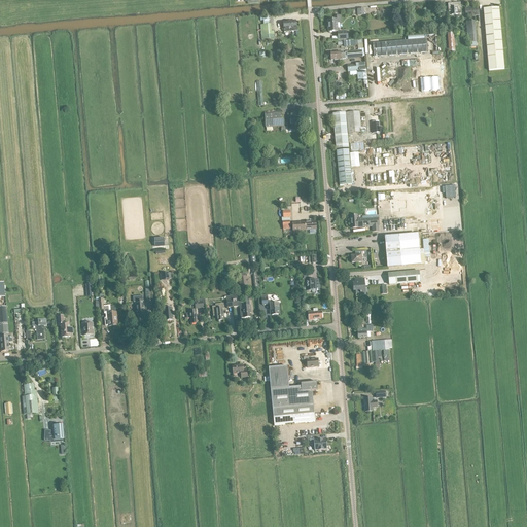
[(462,14),(461,3),(448,4),(449,12),(451,11),(452,15),(462,14)]
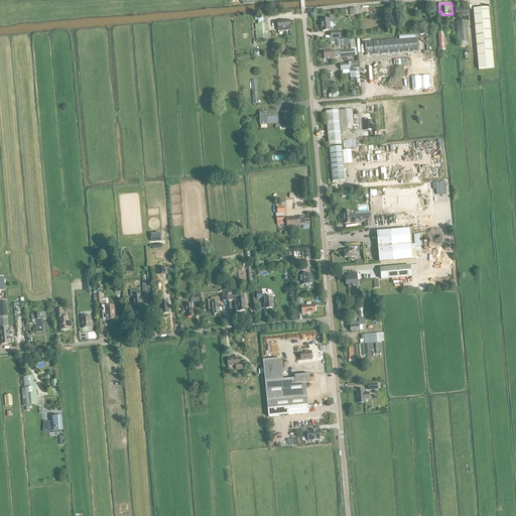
[(457,16),(469,15),(468,7),(456,8),(457,16)]
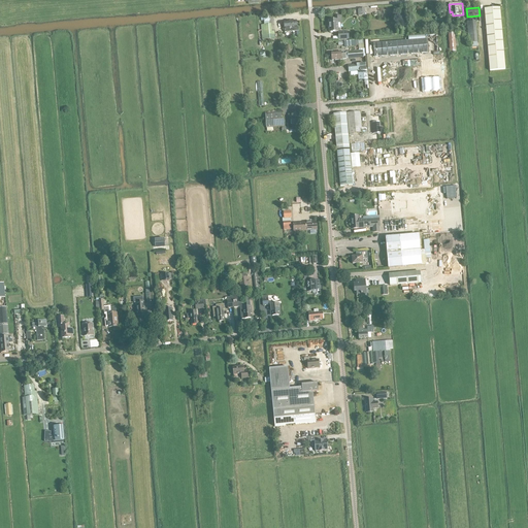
[(490,71),(505,70),(500,8),(485,9),(490,71)]
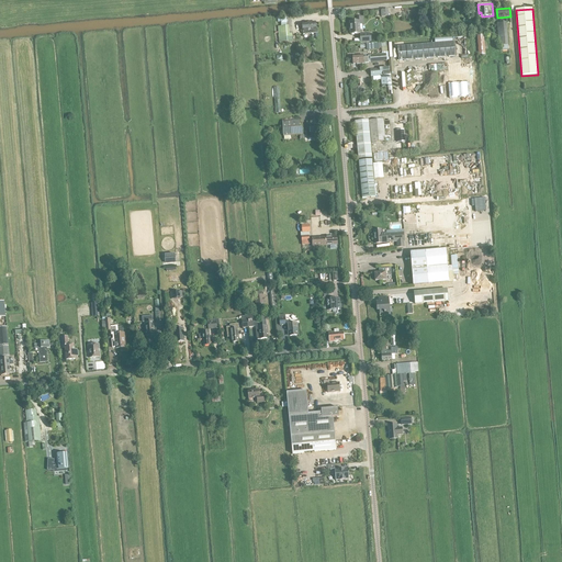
[(360,33),(360,25),(364,25),(363,18),(358,18),(358,21),(350,22),(351,34),(360,33)]
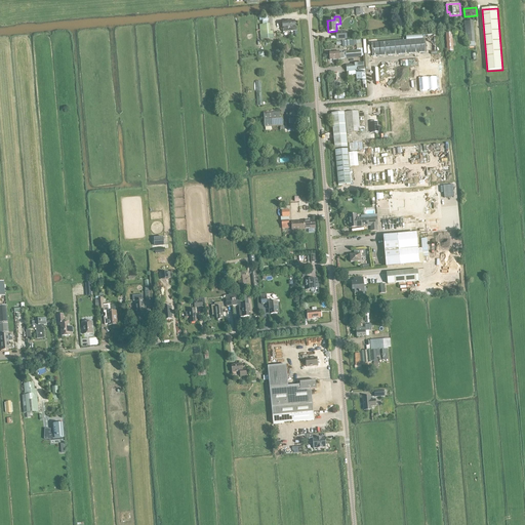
[(295,27),(295,21),(289,21),(289,32),(297,31),(296,27),(295,27)]
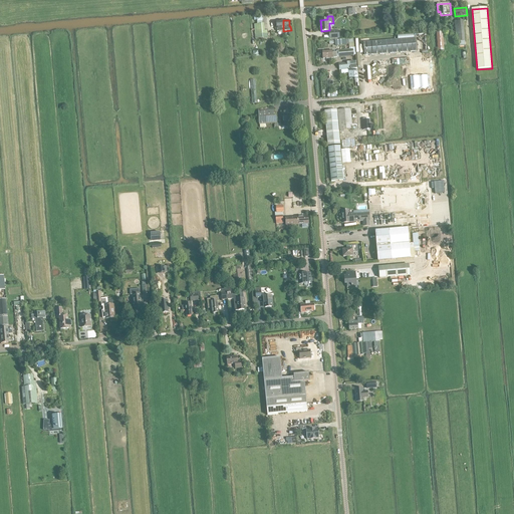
[(463,21),(455,21),(457,41),(458,41),(461,41),(461,45),(465,45),(465,41),(463,21)]
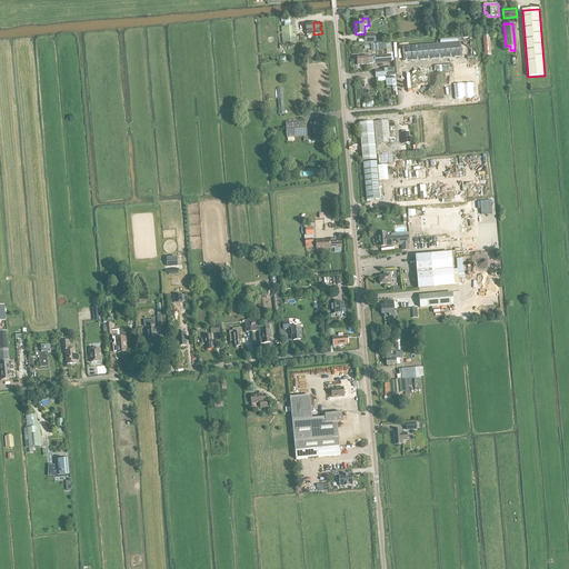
[(282,43),(297,42),(296,33),(292,33),(292,27),(281,27),(282,43)]
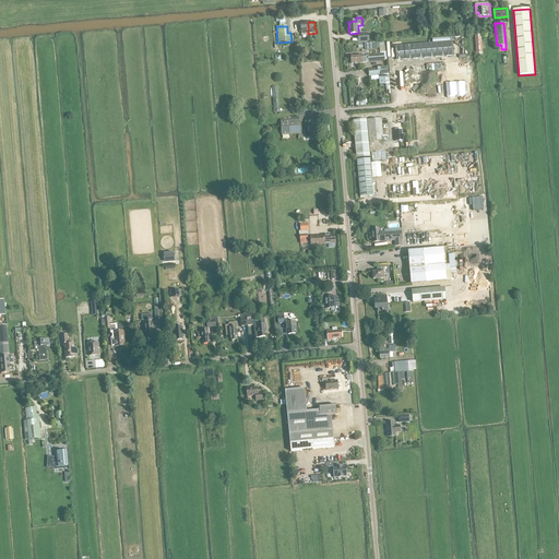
[(397,60),(402,59),(453,56),(452,42),(396,46),(397,60)]
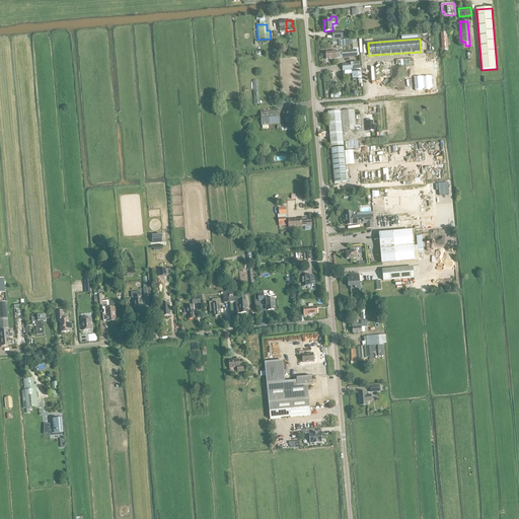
[(356,50),(343,51),(344,57),(357,57),(357,56),(360,56),(359,48),(355,48),(356,50)]
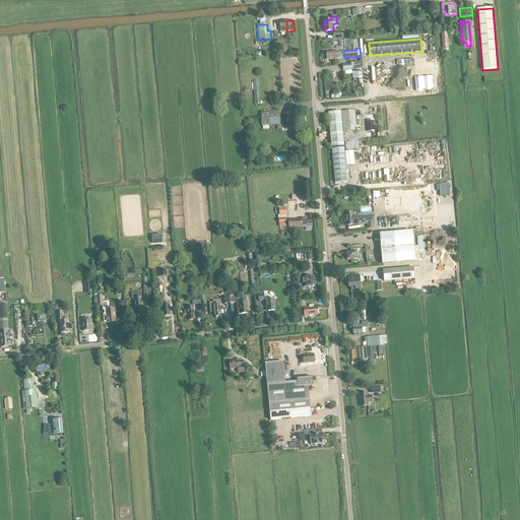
[(336,53),(336,51),(327,52),(327,59),(341,58),(340,53),(336,53)]
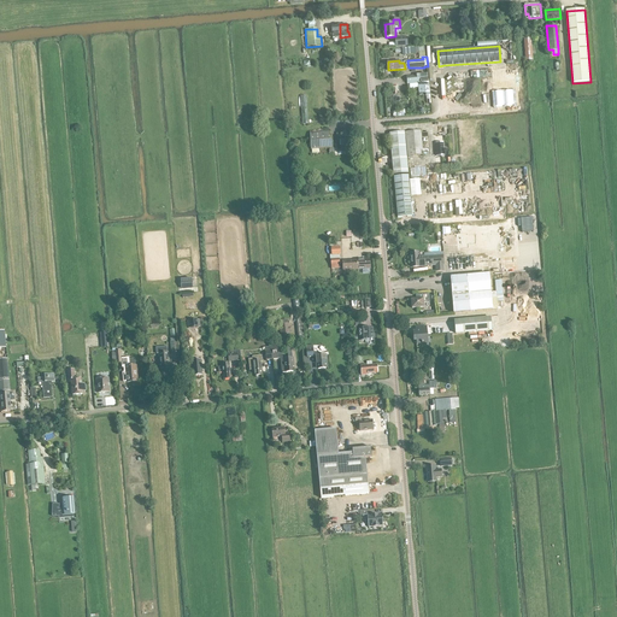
[(430,93),(429,75),(407,77),(407,84),(418,83),(419,93),(430,93)]
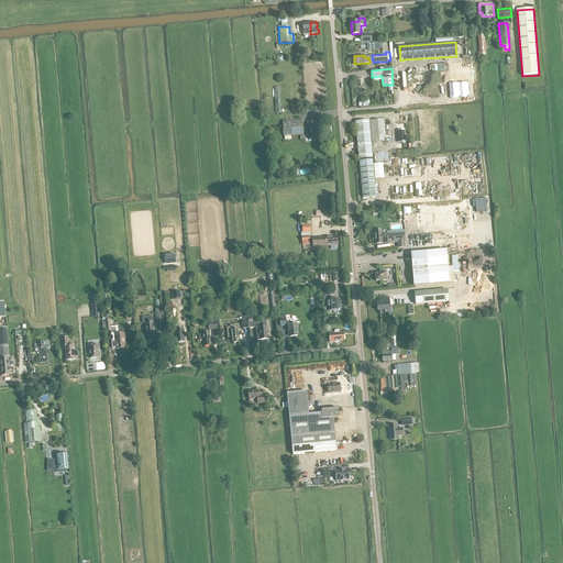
[(386,141),(384,119),(356,122),(360,159),(373,158),(370,125),(372,125),(373,142),(386,141)]
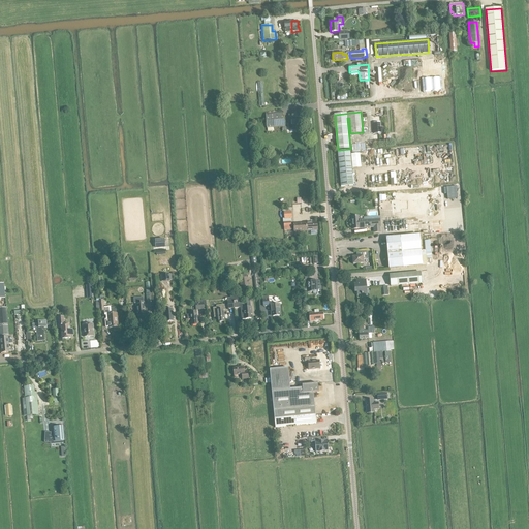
[(284,113),(266,114),(267,128),(268,128),(268,131),(274,130),(274,127),(283,127),(285,127),(284,113)]
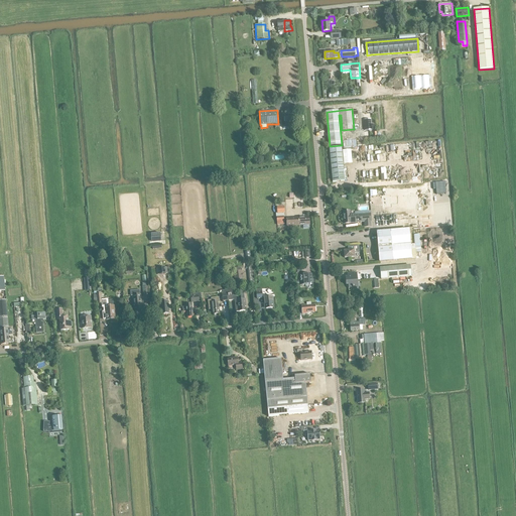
[(289,116),(288,110),(284,111),(282,112),(282,117),(281,117),(282,125),(286,125),(286,123),(293,122),(294,121),(293,115),(289,116)]
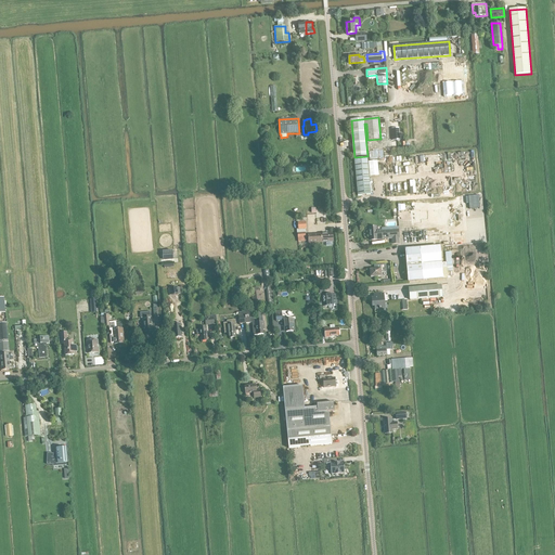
[(368,158),(355,159),(359,196),(371,194),(370,176),(368,162),(368,158)]
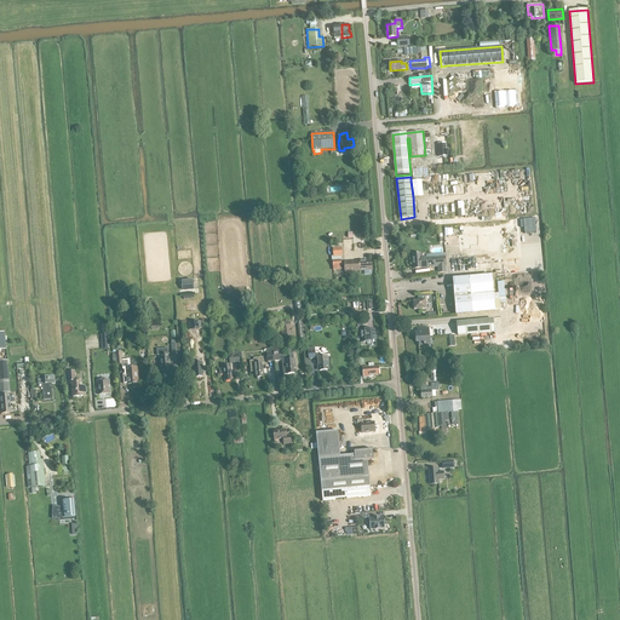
[(534,219),(523,220),(524,235),(535,234),(534,219)]
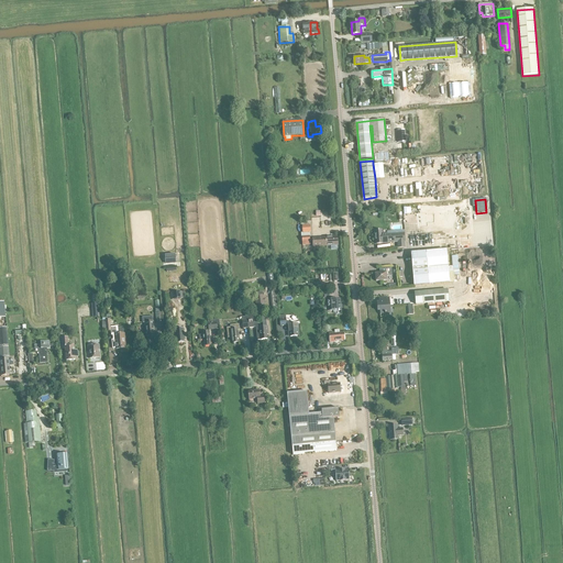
[(302,225),(301,227),(302,242),(310,241),(309,232),(311,231),(310,224),(302,225)]
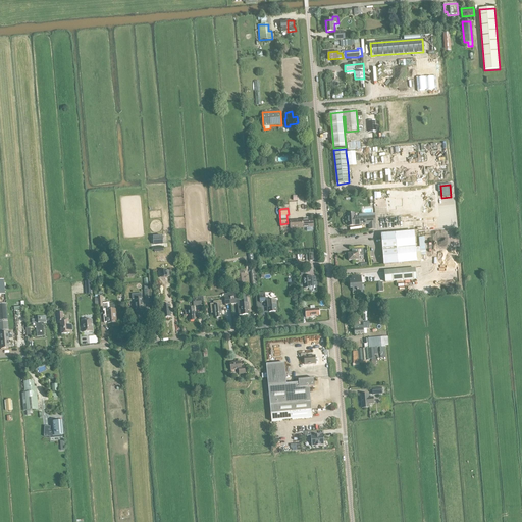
[(354,214),(349,214),(349,226),(357,225),(368,224),(368,229),(375,229),(375,227),(374,216),(354,218),(354,214)]
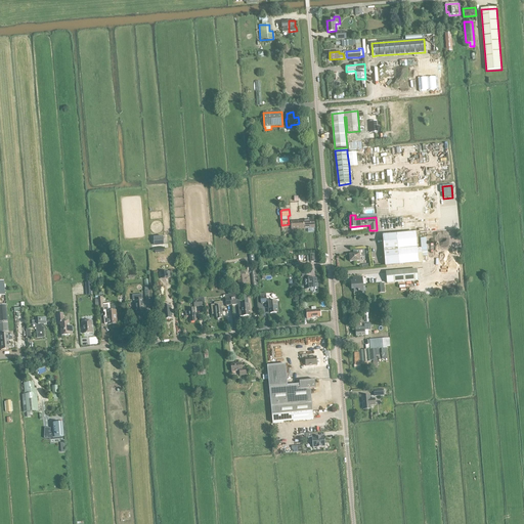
[(292,224),(289,225),(289,228),(292,227),(292,229),(309,228),(314,228),(313,220),(312,220),(309,220),(292,221),(292,224)]
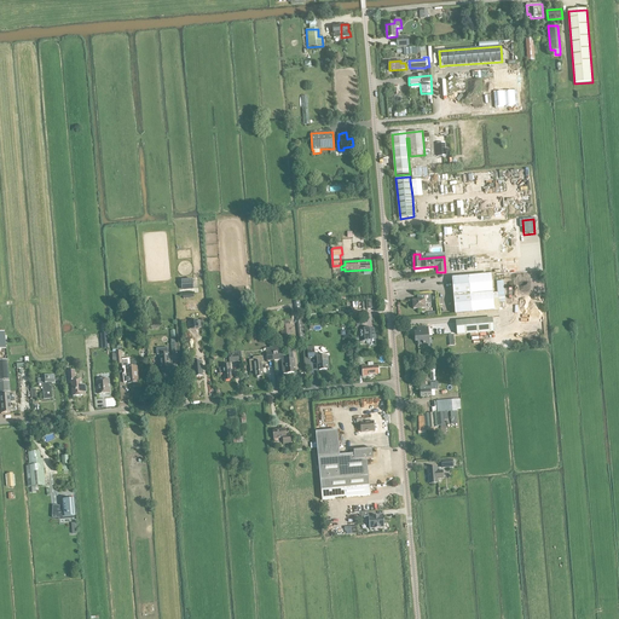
[(491,276),(453,278),(456,314),(495,312),(495,311),(499,311),(498,293),(492,293),(491,276)]
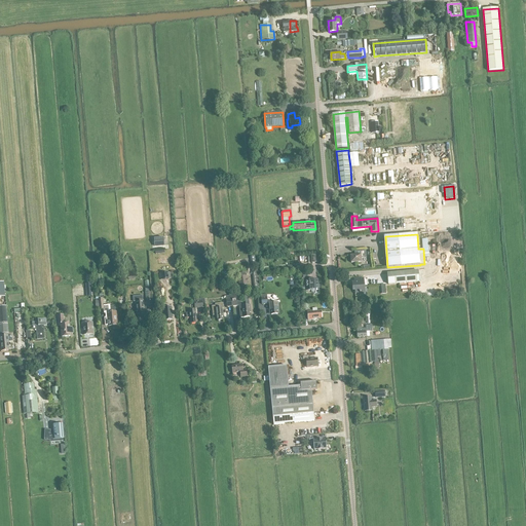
[(163,238),(154,239),(154,247),(164,246),(163,238)]
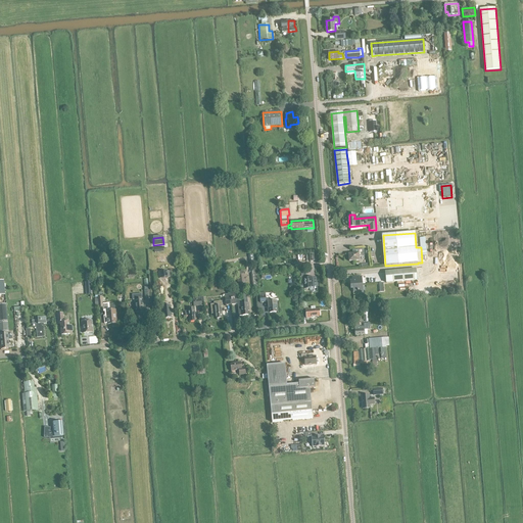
[(355,254),(348,254),(349,262),(360,260),(359,254),(364,253),(364,249),(354,250),(355,254)]
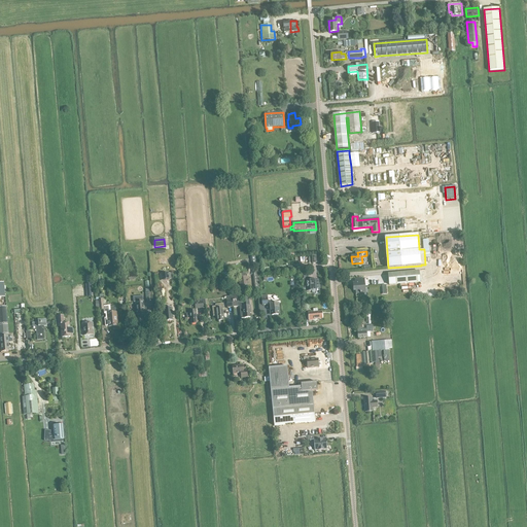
[(302,272),(301,266),(289,267),(289,273),(301,272),(302,281),(303,281),(304,288),(307,288),(307,287),(309,287),(310,291),(319,290),(318,280),(309,281),(309,282),(307,282),(307,281),(306,281),(306,272),(305,271),(302,272)]
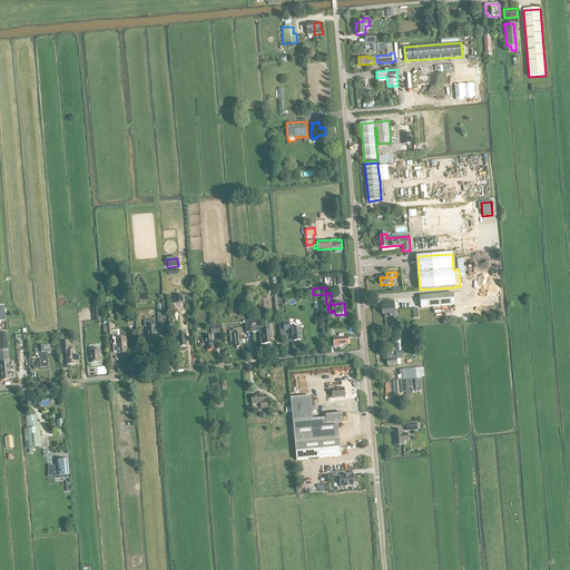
[(421,308),(443,306),(454,305),(453,293),(421,296),(421,308)]
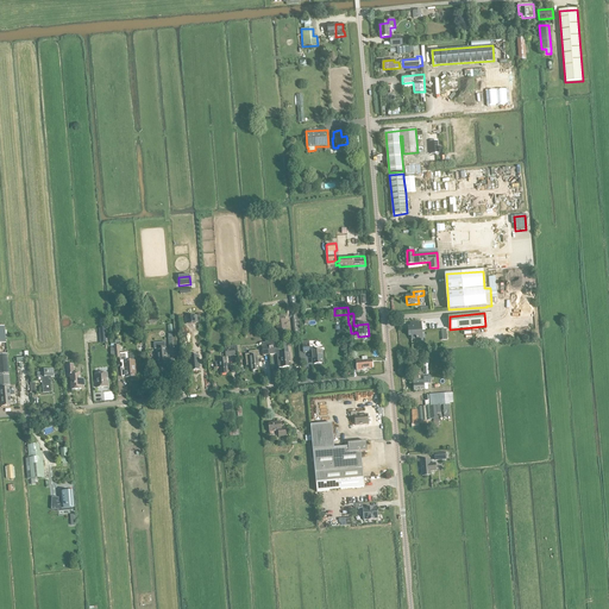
[(278,333),(286,332),(284,320),(287,320),(286,315),(277,316),(278,333)]
